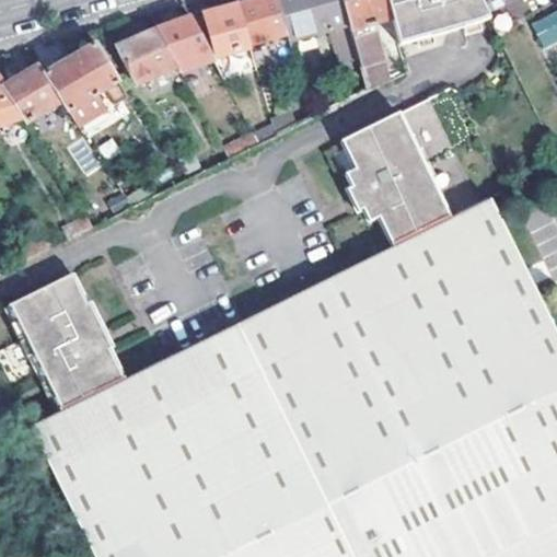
[(292,33),(282,0),(255,0),(240,4),(252,44),(292,33)]
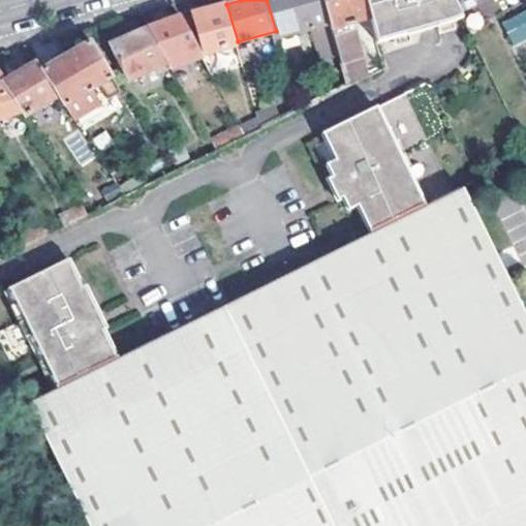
[(334,29),(326,0),(267,0),(276,31),(277,37),(326,24),(328,30),(334,29)]
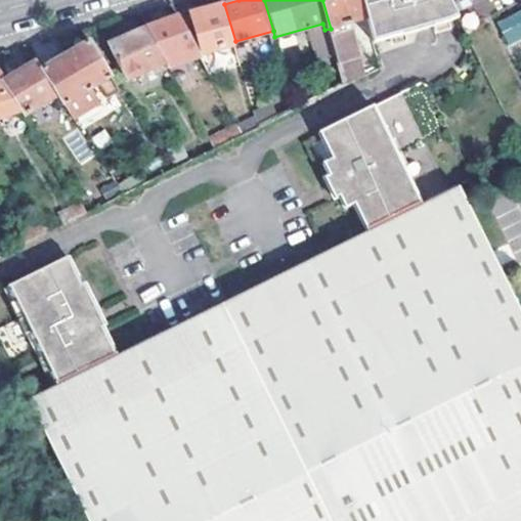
[(322,0),(331,29),(346,85),(362,77),(346,24),(368,18),(362,0),(322,0)]
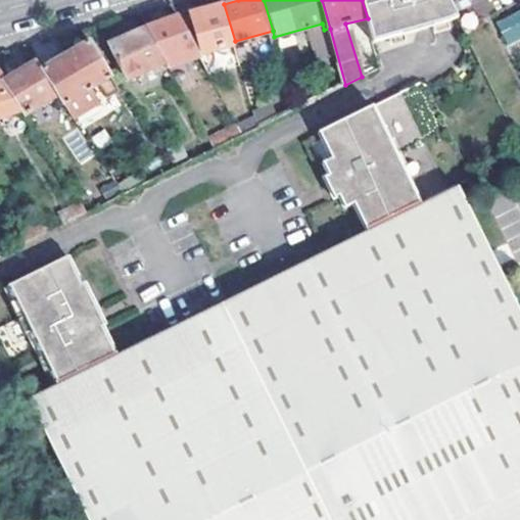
[(432,22),(448,18),(460,15),(458,10),(454,3),(452,0),(362,0),(368,18),(372,32),(402,25),(403,30),(432,22)]
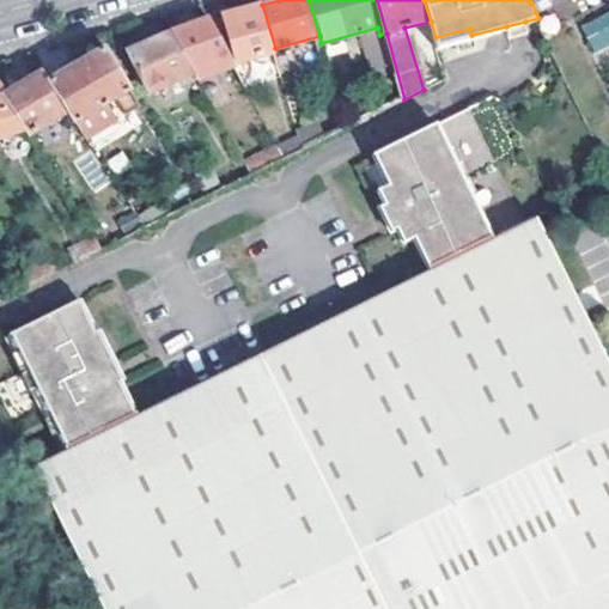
[(537,0),(531,4),(536,12),(554,4),(554,0),(537,0)]
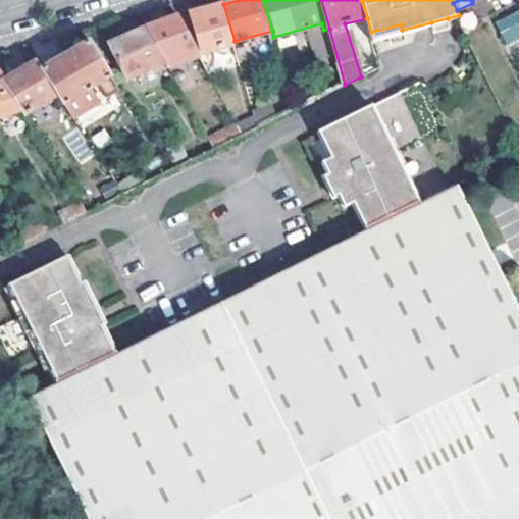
[(235,41),(223,4),(193,12),(205,53),(236,44),(235,41)]
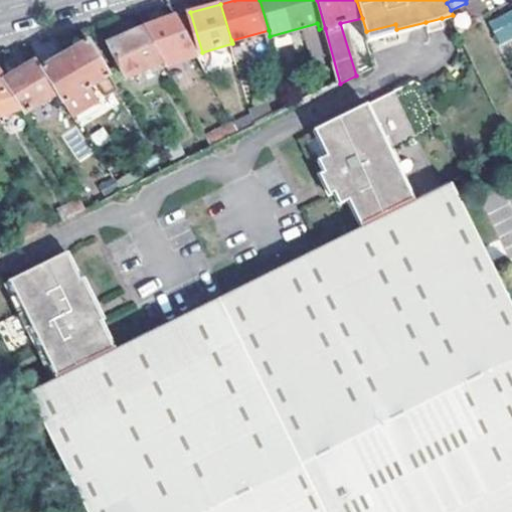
[(511,13),(491,23),(499,41),(511,35),(511,13)]
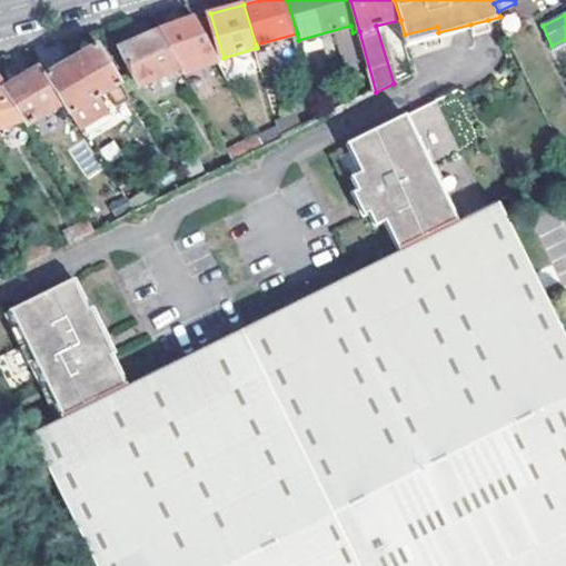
[(220,62),(197,18),(164,28),(187,72),(220,62)]
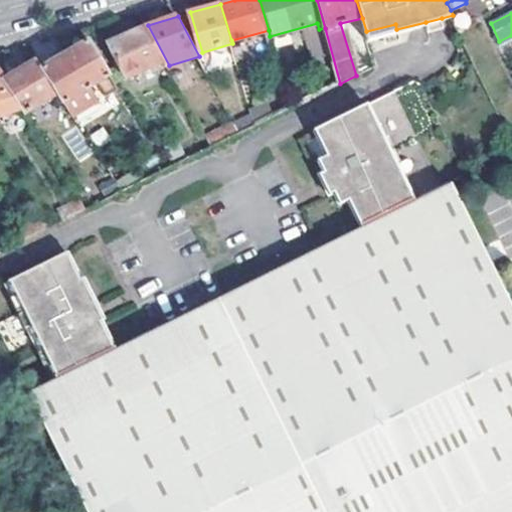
[(444,26),(442,18),(425,22),(427,30),(444,26)]
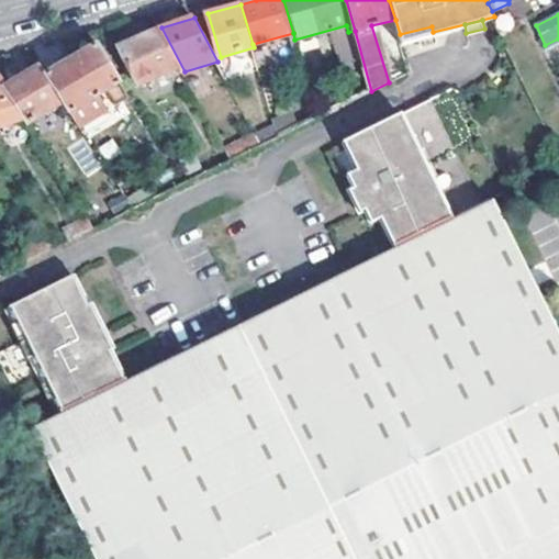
[(435,38),(433,32),(432,26),(400,34),(402,42),(417,37),(418,42),(435,38)]
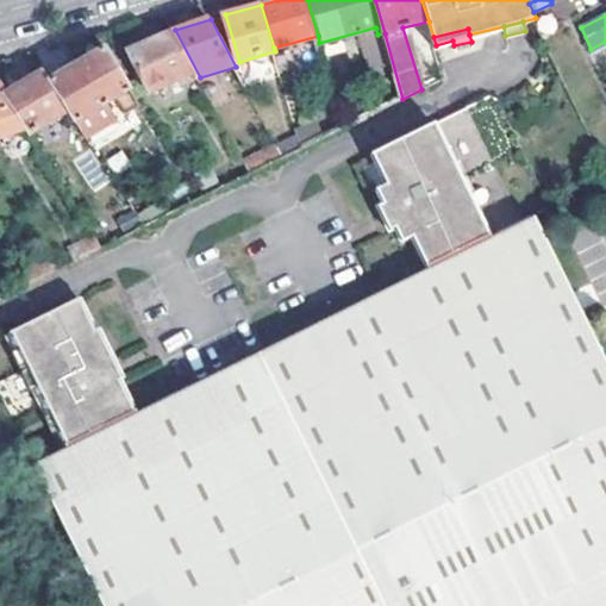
[(130,49),(152,87),(194,72),(197,77),(200,77),(175,30),(130,49)]
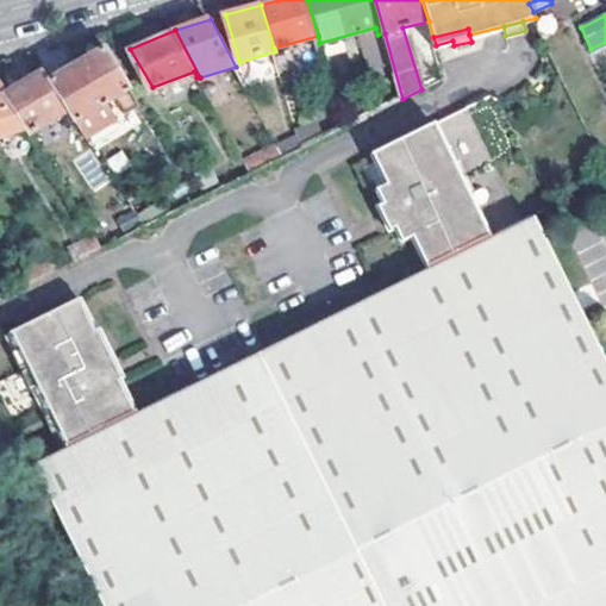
[(133,88),(110,48),(85,62),(108,102),(133,88)]
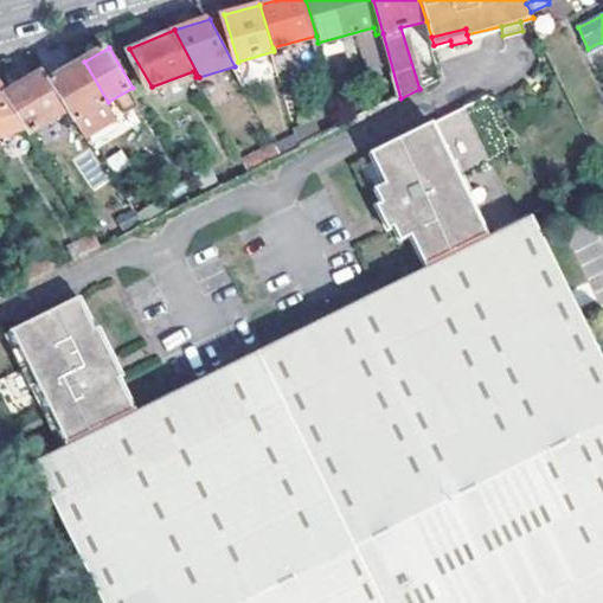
[(342,127),(387,106),(376,62),(367,53),(324,64),(342,127)]
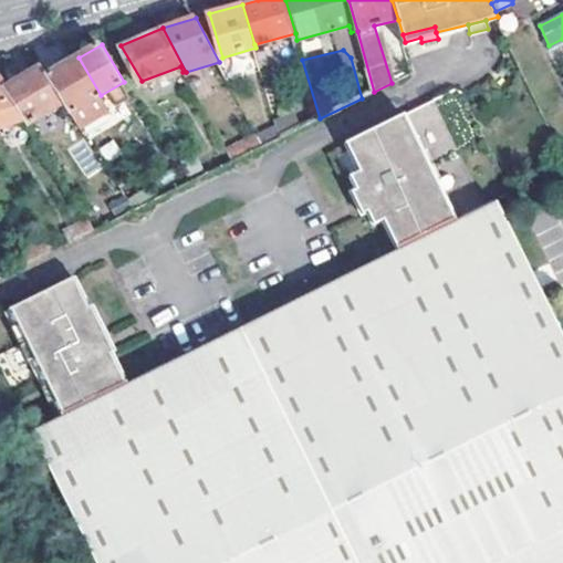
[(101,95),(79,58),(48,75),(63,103),(70,114),(101,95)]
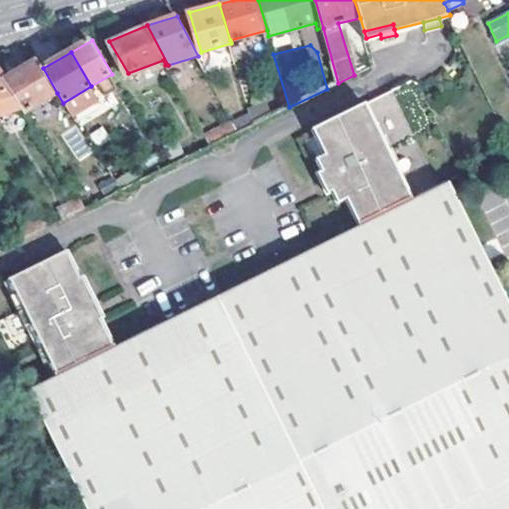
[(43,68),(38,59),(7,77),(24,105),(28,111),(57,93),(43,68)]
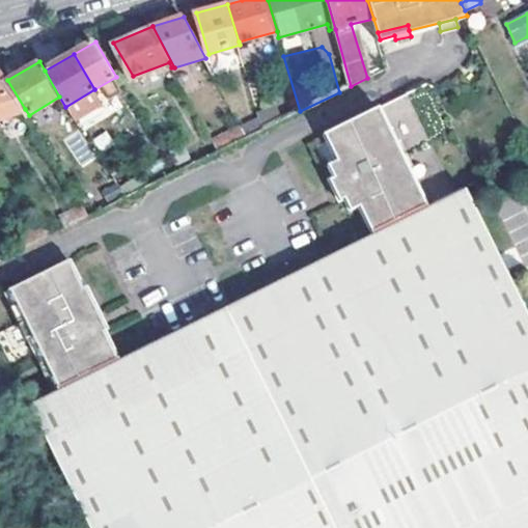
[(7,80),(1,70),(0,70),(0,117),(25,109),(7,80)]
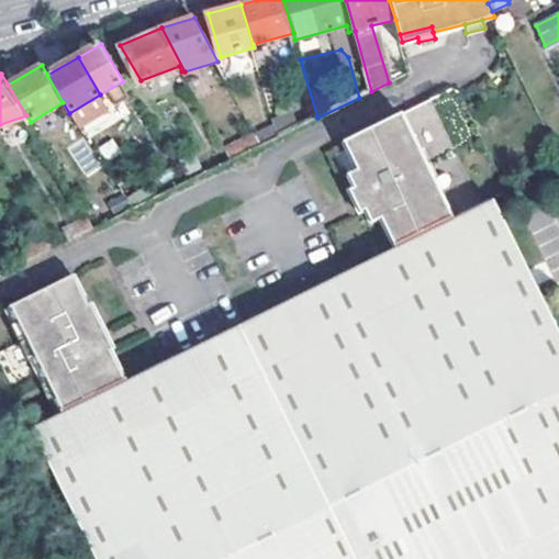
[(454,216),(433,175),(426,178),(413,149),(418,146),(401,111),(341,141),(355,169),(362,185),(355,188),(348,192),(359,213),(364,211),(371,223),(380,219),(393,246),(454,216)]
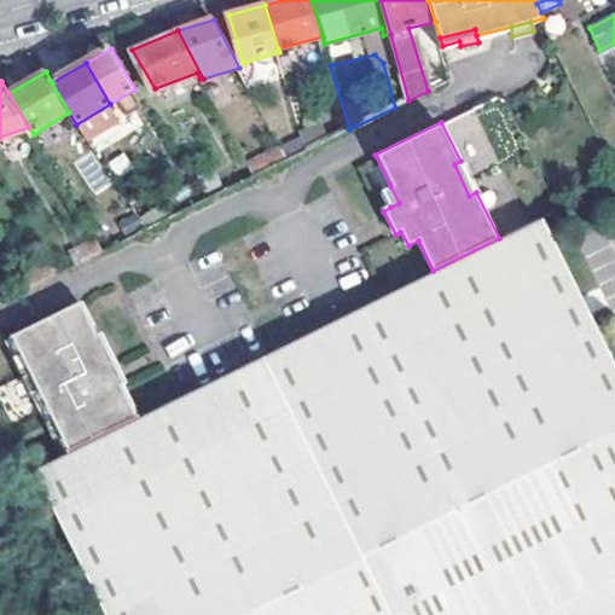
[(282,148),(288,158),(307,150),(305,138),(282,148)]
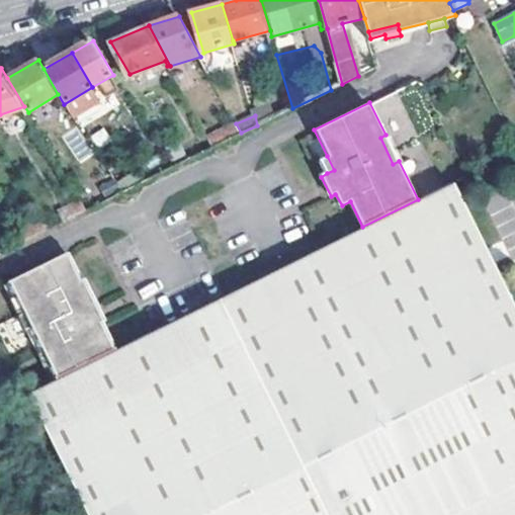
[(207,136),(213,146),(241,133),(236,123),(207,136)]
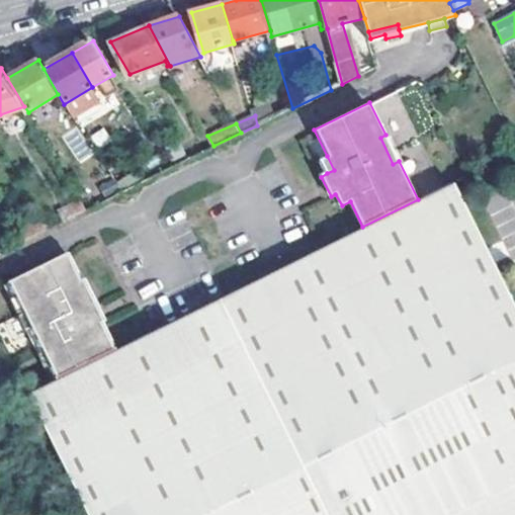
[(389,134),(385,135),(380,138),(393,164),(399,161),(402,159),(389,134)]
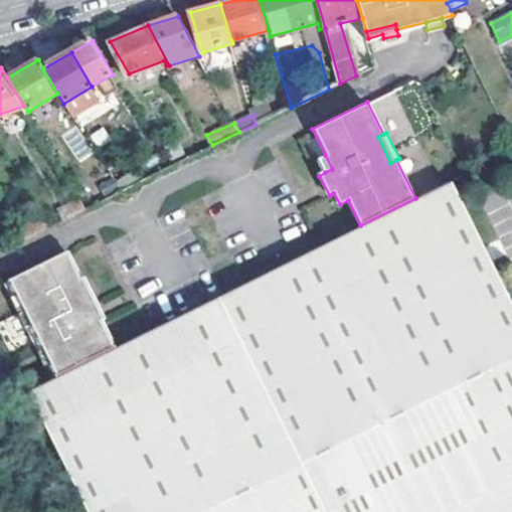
[(317,159),(325,172),(332,169),(325,155),(317,159)]
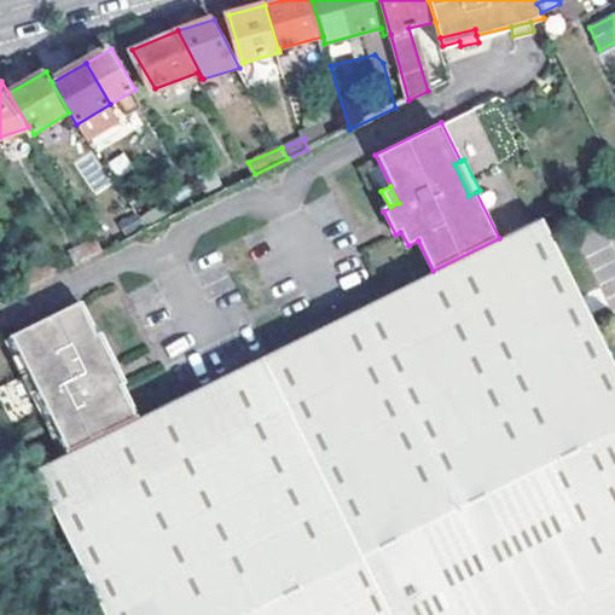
[(88,236),(99,254),(143,232),(129,213),(88,236)]
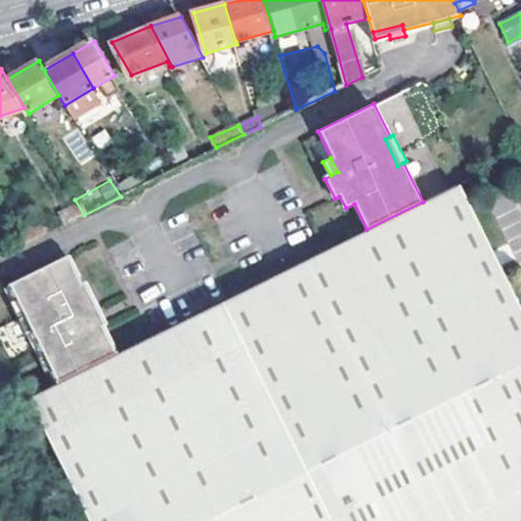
[(29,398),(89,520),(520,520),(520,310),(460,183),(423,202),(366,229),(337,244),(337,246),(119,353),(51,387),(29,398)]
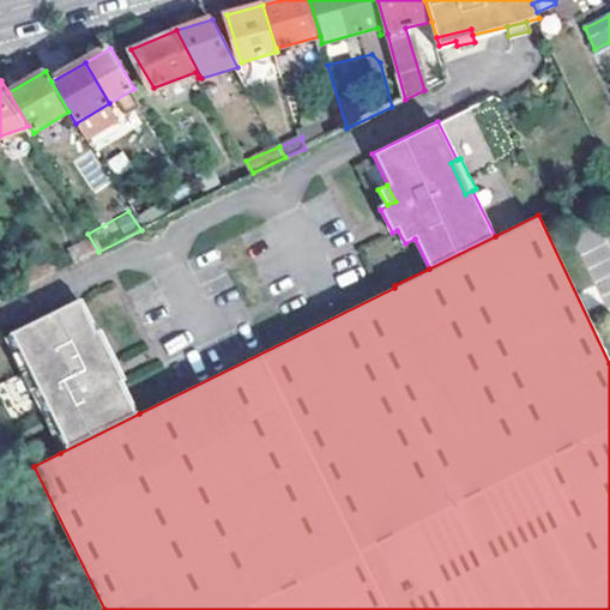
[(32,361),(26,364),(53,416),(58,414),(65,428),(59,432),(67,450),(139,414),(122,376),(126,375),(100,322),(95,325),(79,294),(0,332),(10,351),(24,345),(32,361)]
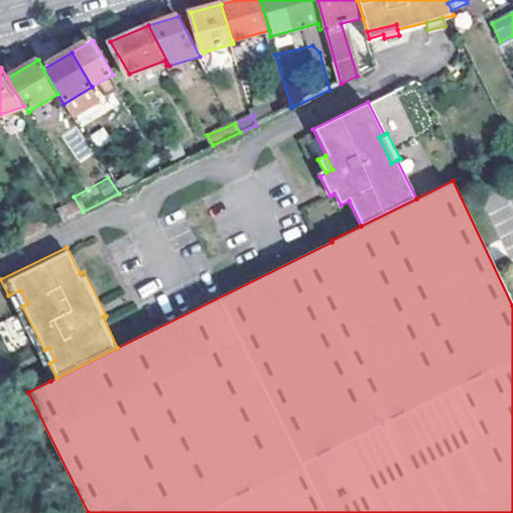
[(15,310),(22,306),(27,303),(20,290),(8,295),(15,310)]
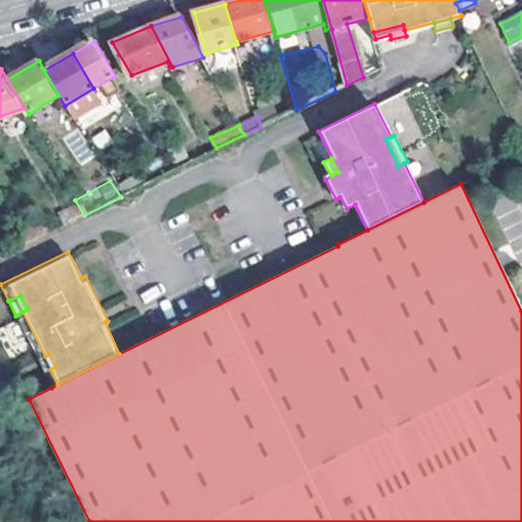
[(45,356),(23,312),(15,316),(37,360),(45,356)]
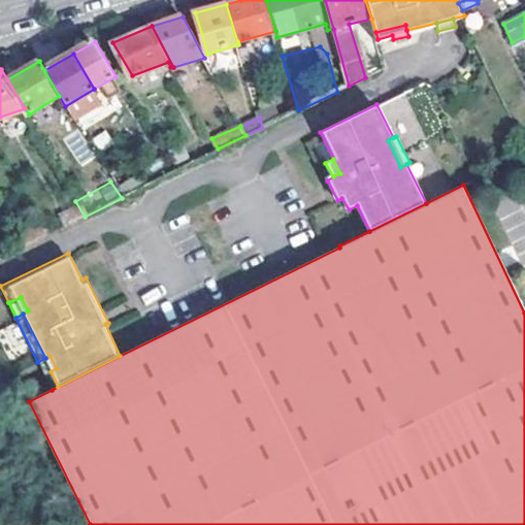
[(45,358),(37,362),(44,375),(51,371),(56,368),(50,356),(45,358)]
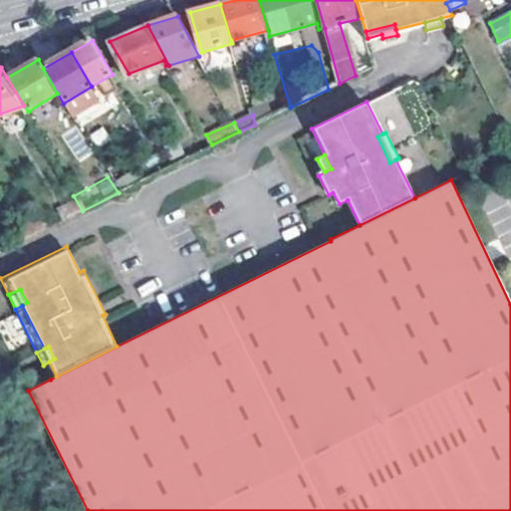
[(56,376),(49,361),(43,365),(50,379),(56,376)]
